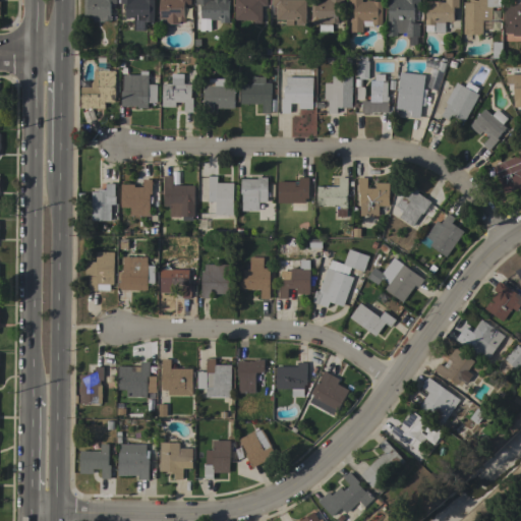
[(116,0),(116,4),(110,4),(110,15),(111,15),(111,20),(104,20),(104,21),(84,21),(84,0),(116,0)]
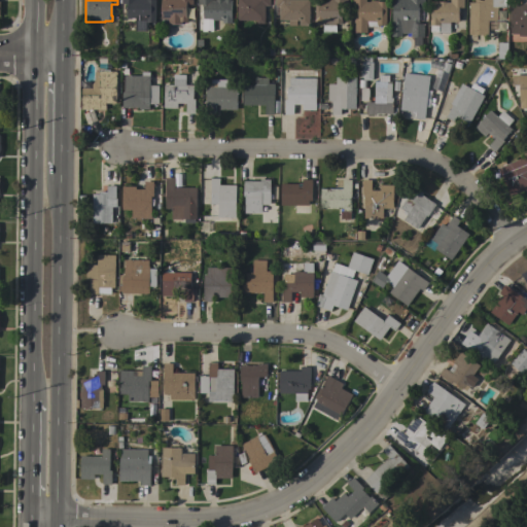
[(155,0),(155,23),(147,23),(147,31),(135,31),(135,19),(127,19),(127,3),(121,3),(121,0),(155,0)]
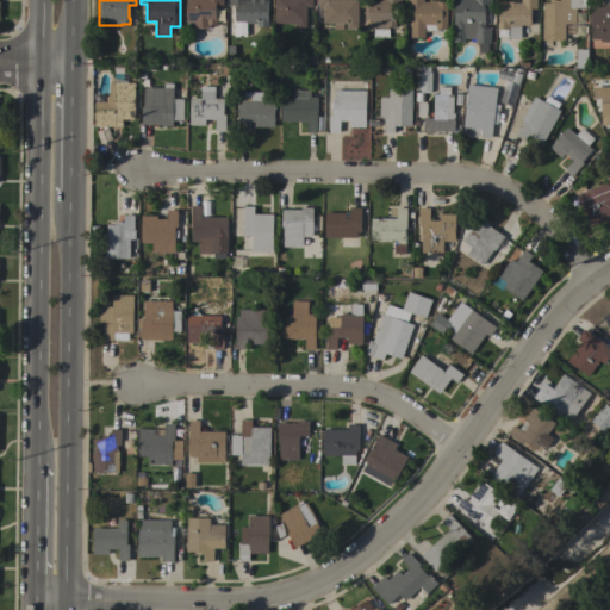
[(223,0),(223,5),(216,5),(216,20),(217,20),(217,25),(210,25),(210,27),(194,27),(194,23),(187,23),(187,0),(223,0)]
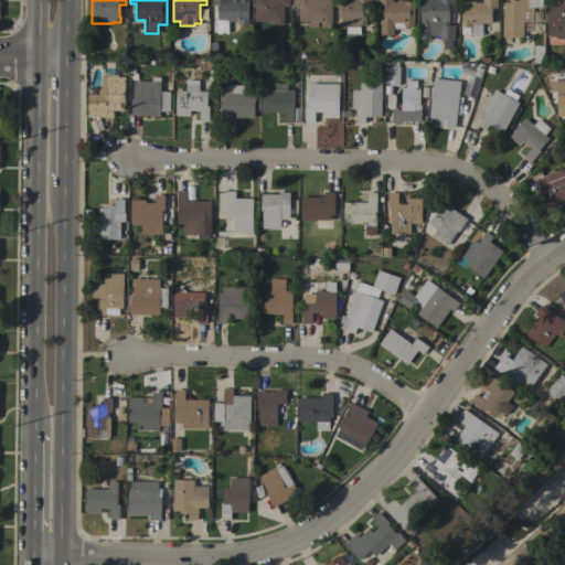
[(217,19),(217,7),(217,4),(213,4),(213,0),(247,0),(247,19),(248,19),(248,25),(238,24),(238,22),(228,22),(228,33),(216,33),(217,19)]
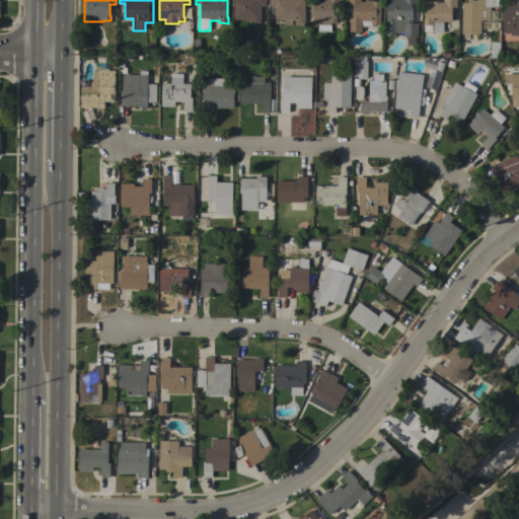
[(261,23),(251,23),(251,20),(233,20),(233,0),(266,0),(266,6),(261,6),(261,23)]
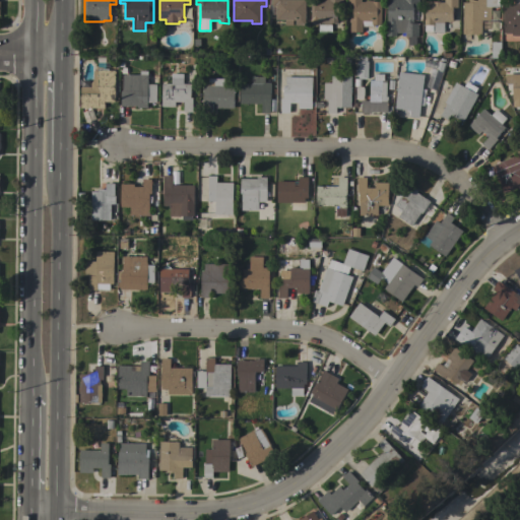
[(305,0),(305,24),(295,24),(295,20),(293,20),(293,25),(284,25),(285,20),(275,20),(275,13),(274,13),(274,6),(271,6),(271,0),(305,0)]
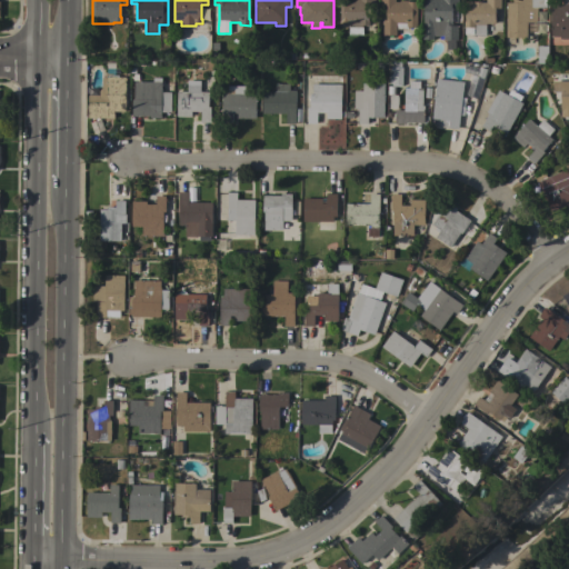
[(340,0),(375,0),(375,6),(369,6),(368,18),(369,18),(369,26),(362,26),(362,35),(348,35),(349,25),(340,25),(340,22),(340,0)]
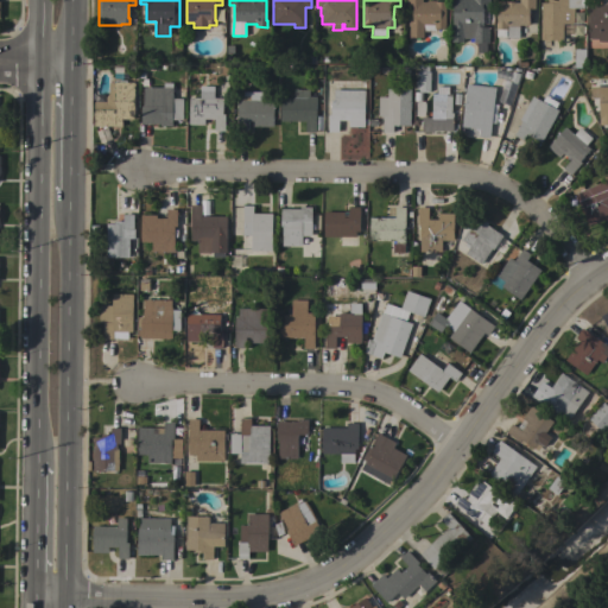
[(406,0),(423,0),(423,2),(428,2),(428,0),(437,0),(437,1),(445,1),(445,29),(435,29),(435,31),(423,31),(423,38),(409,38),(410,21),(412,21),(412,7),(406,7),(406,0)]
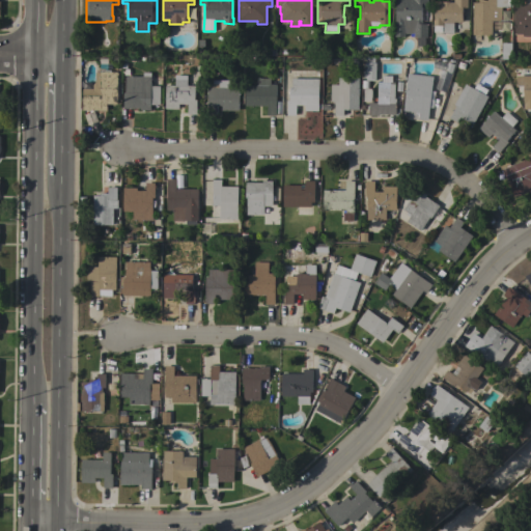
[(395,21),(395,0),(427,0),(427,7),(422,7),(421,20),(422,20),(422,24),(427,24),(427,37),(414,37),(414,33),(404,33),(404,36),(394,36),(395,21)]
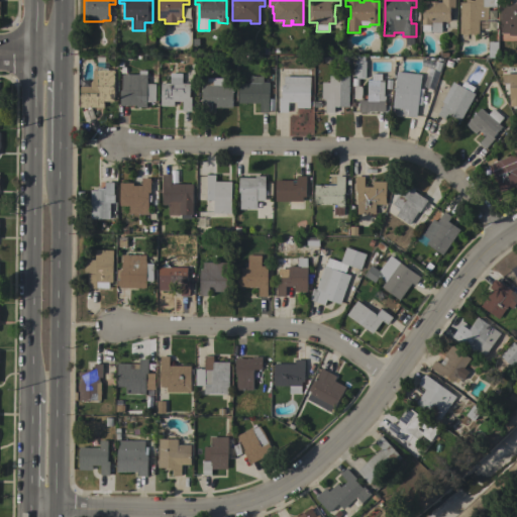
[(437,1),(437,2),(441,2),(441,0),(454,0),(454,7),(450,7),(450,21),(441,21),(441,32),(430,32),(430,25),(421,25),(421,19),(422,19),(422,1),(437,1)]
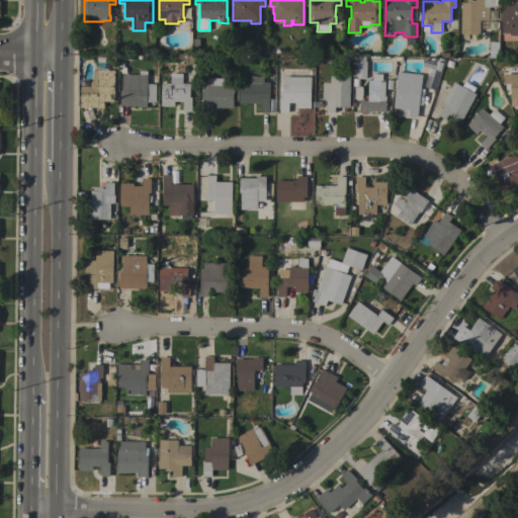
[(460,2),(466,2),(466,0),(497,0),(497,7),(489,7),(489,20),(480,20),(480,34),(460,34),(460,2)]
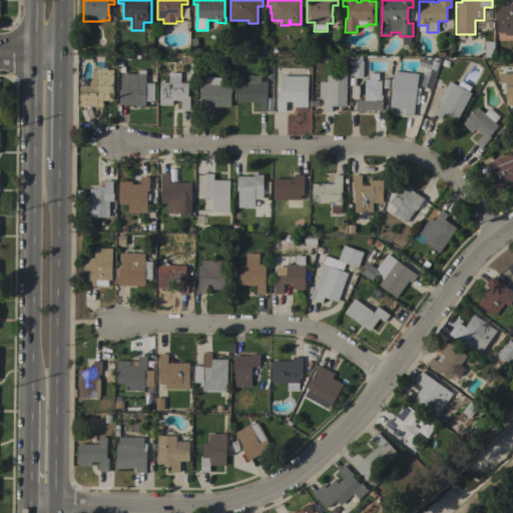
[(512,35),(504,35),(504,33),(496,33),(497,5),(507,5),(507,3),(510,3),(510,2),(512,2),(512,35)]
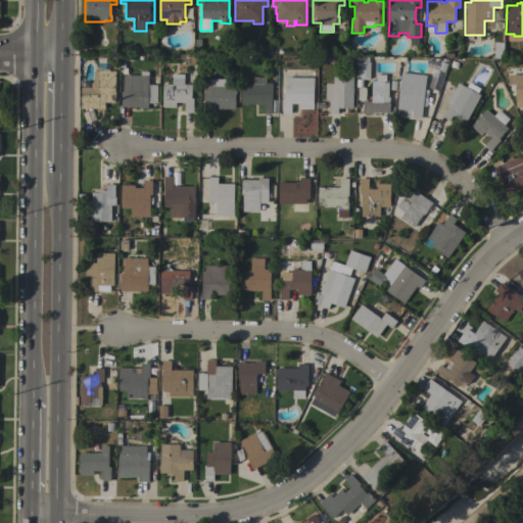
[(504,42),(504,58),(493,58),(493,43),(504,42)]
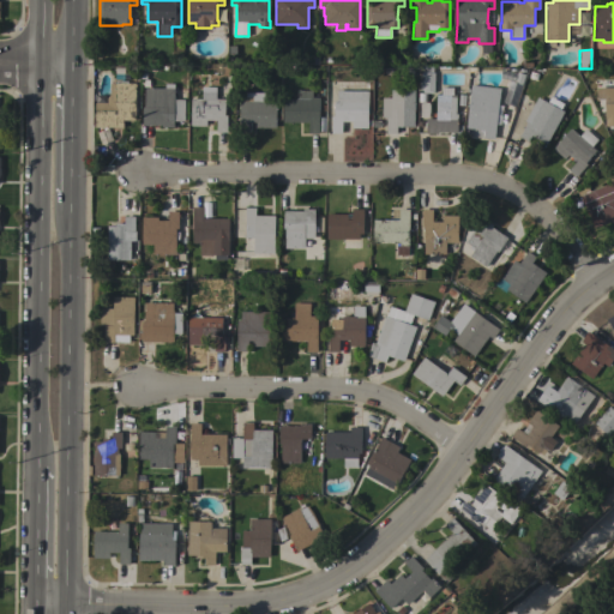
[(419,66),(433,67),(433,72),(434,72),(434,92),(432,92),(432,94),(423,92),(423,91),(417,90),(419,66)]
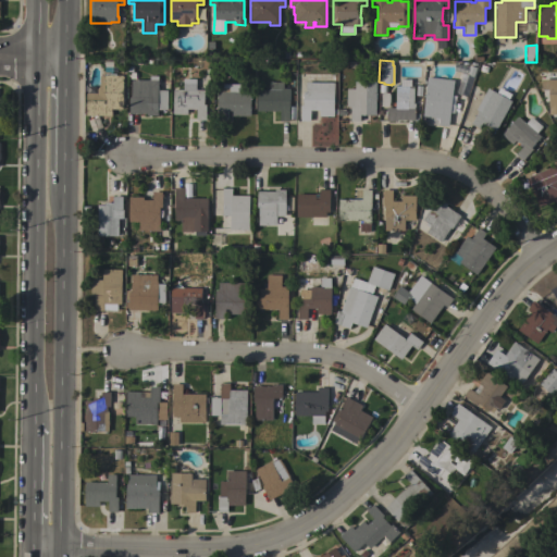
[(123,109),(112,109),(112,116),(85,115),(86,100),(86,93),(97,93),(97,89),(100,85),(100,76),(104,76),(104,75),(124,75),(123,109)]
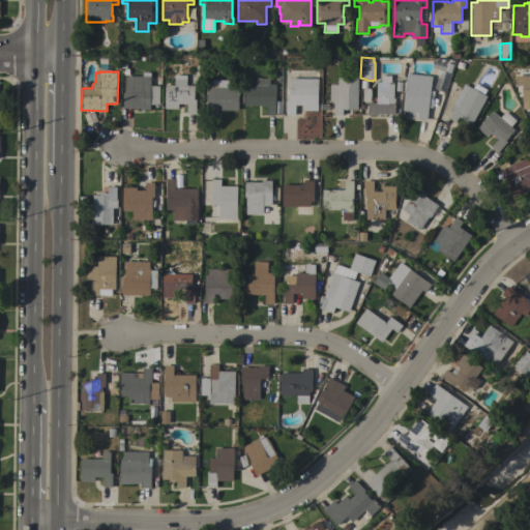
[(165,85),(174,85),(174,75),(186,75),(186,85),(194,85),(194,99),(197,99),(196,114),(186,114),(187,104),(178,104),(178,109),(165,109),(165,85)]
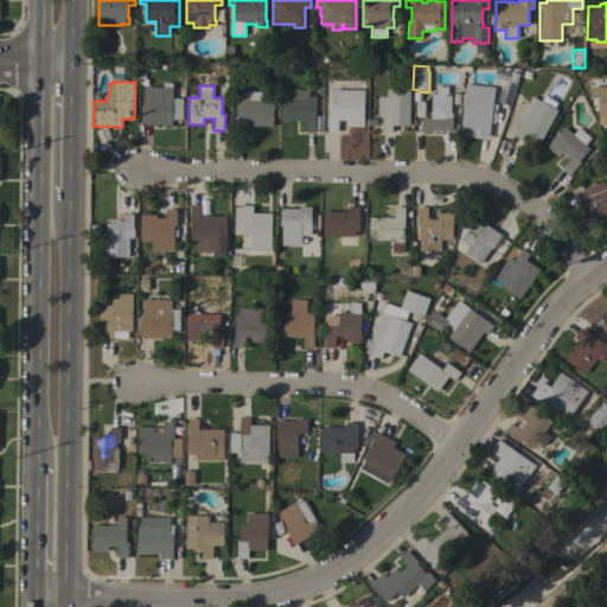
[(172,88),(172,98),(183,98),(183,120),(172,120),(172,126),(160,126),(160,123),(141,123),(141,106),(144,106),(144,87),(172,88)]
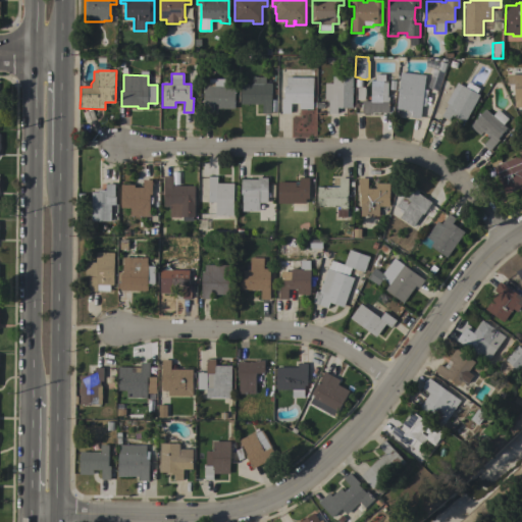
[(385,74),(385,81),(387,81),(387,97),(389,97),(389,112),(372,112),(372,113),(362,113),(362,101),(371,101),(371,81),(375,81),(375,74),(385,74)]
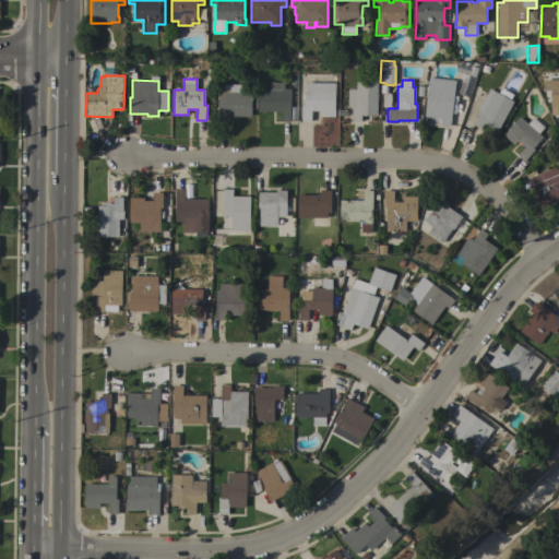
[(558,80),(558,115),(550,116),(550,91),(543,91),(543,80),(558,80)]
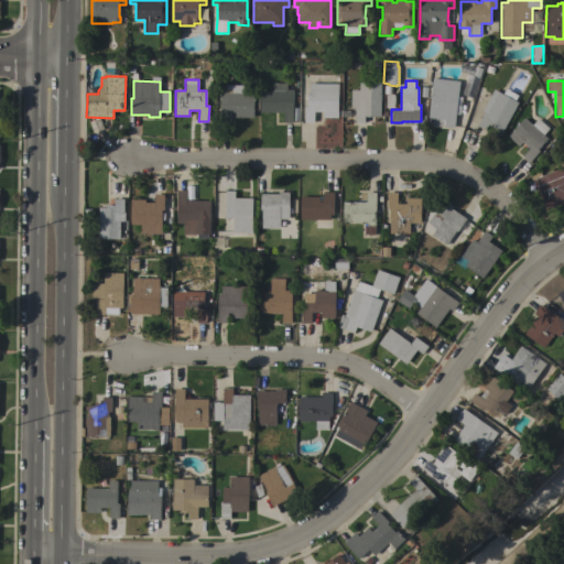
[(272,91),(272,83),(286,83),(286,89),(293,89),(293,122),(283,122),(283,112),(260,112),(260,91),(272,91)]
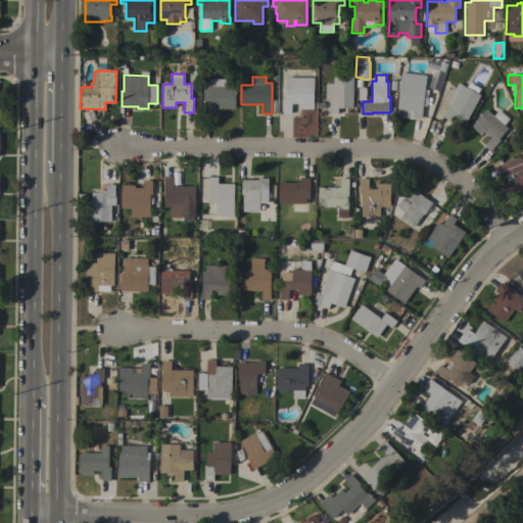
[(352,108),(338,108),(338,113),(329,113),(329,99),(325,99),(325,83),(333,83),(333,77),(353,77),(352,108)]
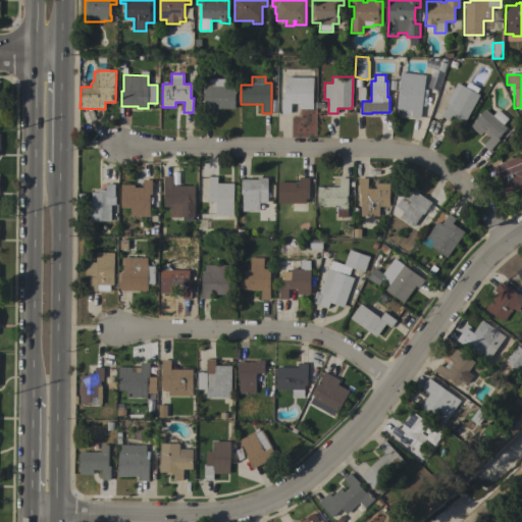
[(425,80),(420,118),(411,117),(412,110),(396,108),(400,76),(425,80)]
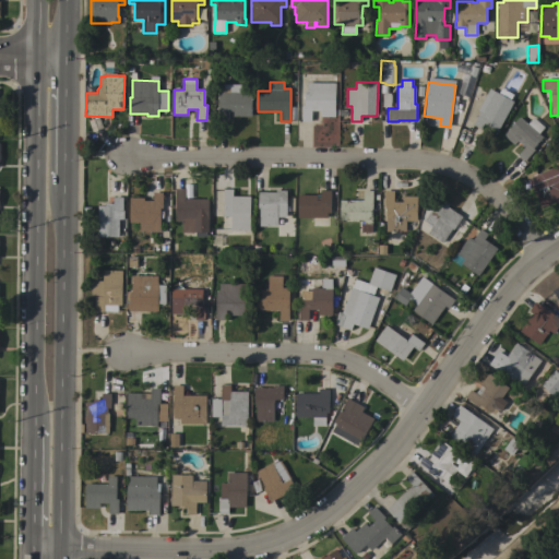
[(335,83),(335,109),(337,109),(337,115),(335,115),(335,117),(320,117),(321,111),(311,110),(311,121),(301,121),(301,106),(304,106),(304,92),(307,92),(307,83),(335,83)]
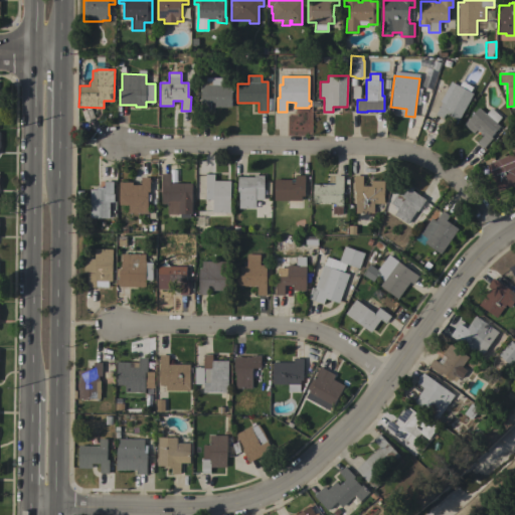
[(215,108),(215,103),(211,103),(211,112),(200,112),(201,77),(231,77),(231,108),(215,108)]
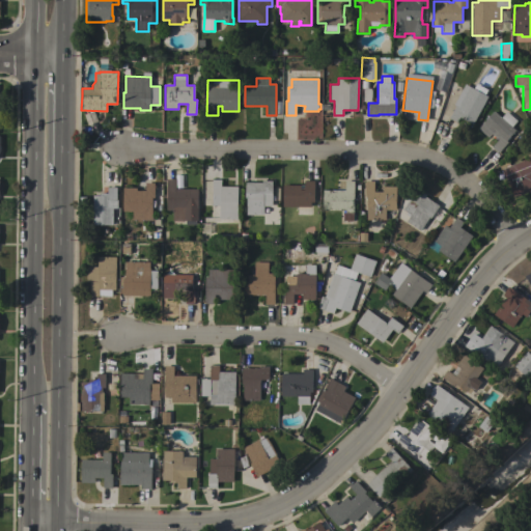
[(465,84),(473,88),(476,84),(487,89),(484,94),(487,96),(473,124),(459,117),(456,122),(449,118),(455,106),(453,105),(465,84)]
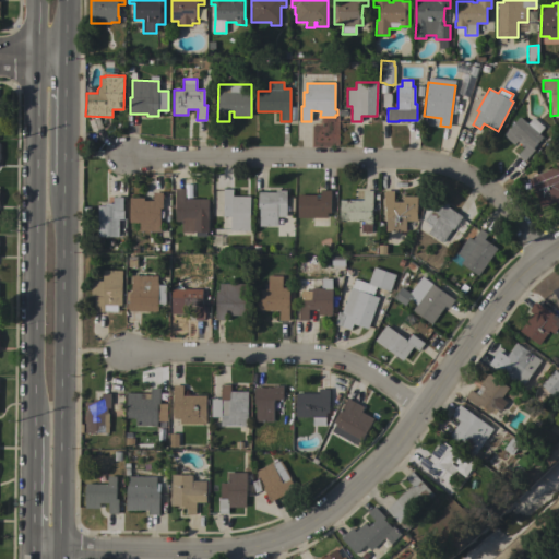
[(520,117),(527,123),(533,117),(544,127),(538,133),(543,137),(533,149),(535,150),(524,161),(518,155),(524,146),(518,141),(513,145),(503,135),(520,117)]
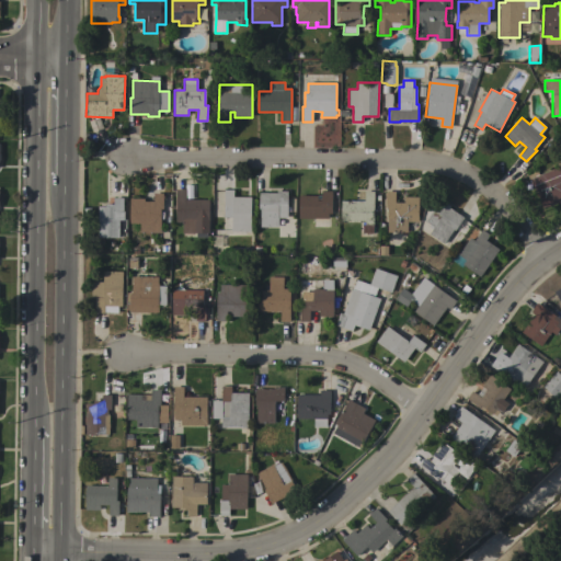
[(560,205),(560,206),(558,202),(542,208),(535,187),(533,189),(529,179),(560,165),(560,205)]
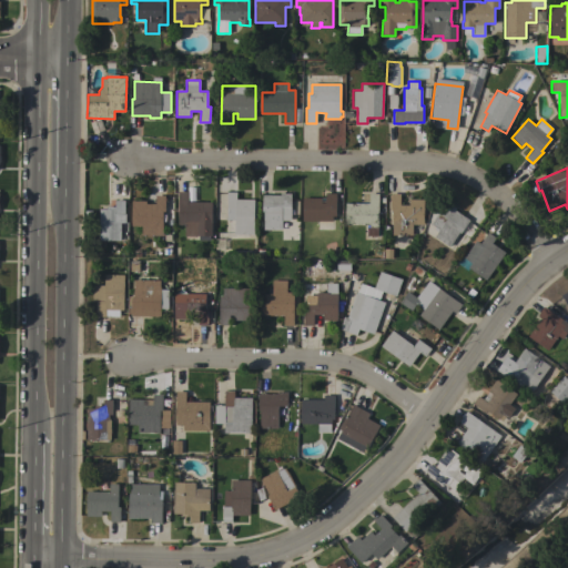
[(179,191),(189,191),(188,202),(212,202),(212,236),(210,236),(210,241),(199,240),(199,235),(196,235),(196,236),(184,236),(185,225),(178,225),(179,191)]
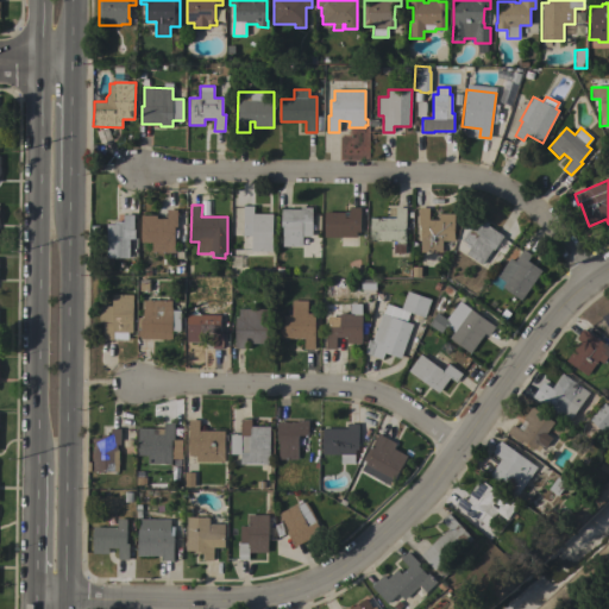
[(243,206),(253,206),(253,214),(272,214),(272,252),(251,251),(251,236),(243,236),(243,206)]
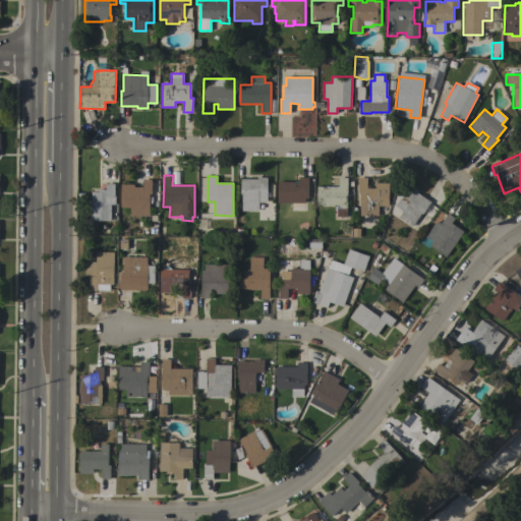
[(257,179),(257,177),(268,177),(266,201),(258,201),(258,211),(242,211),(242,194),(240,194),(240,179),(257,179)]
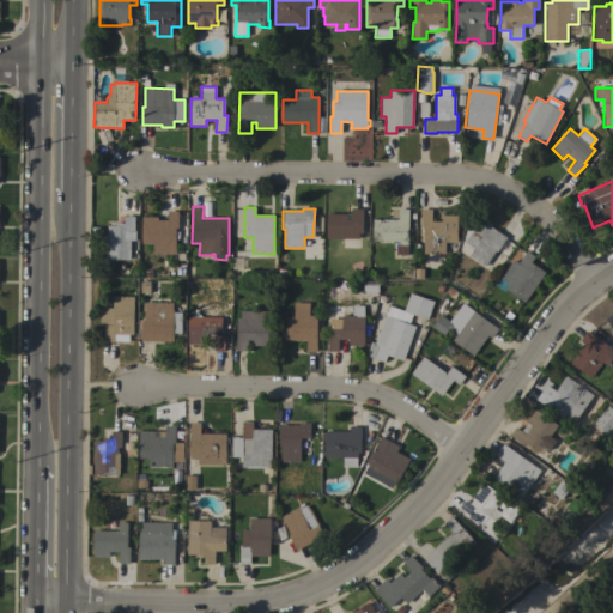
[(347,213),(347,219),(351,219),(351,208),(363,208),(363,234),(359,234),(359,240),(327,240),(327,213),(347,213)]
